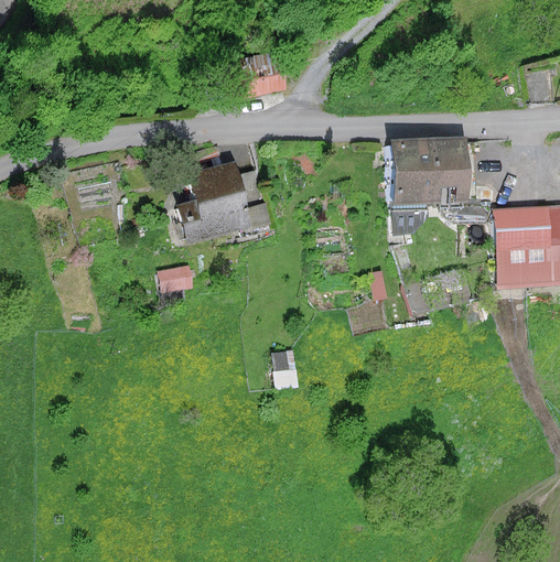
[(240,61),(247,94),(288,86),(282,53),(240,61)]
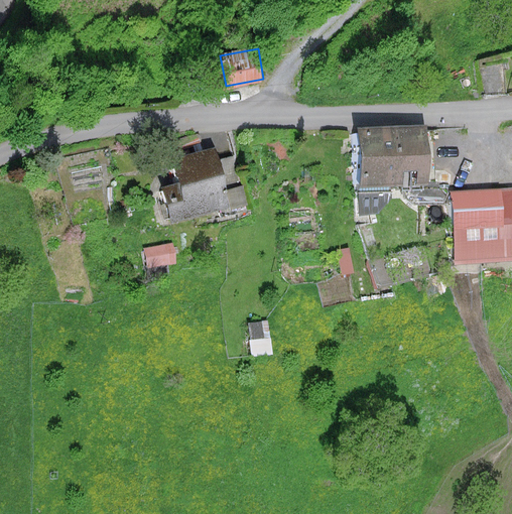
[(375,131),(358,132),(360,179),(429,175),(426,128),(375,131)]
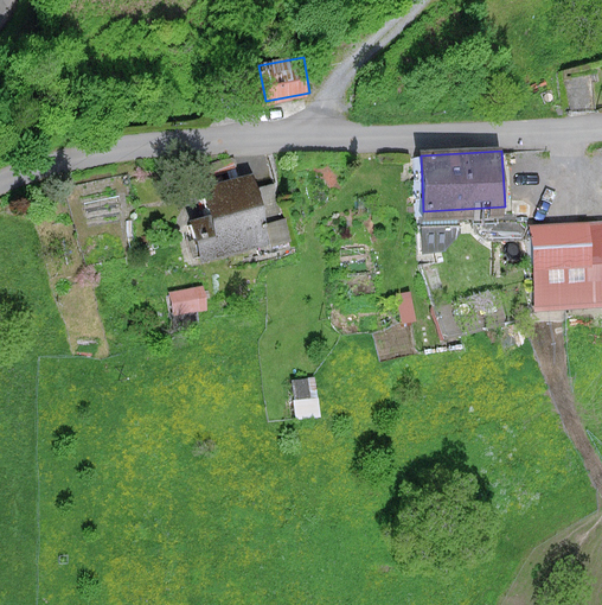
[(247,174),(202,188),(209,214),(190,220),(200,256),(266,236),(247,174)]
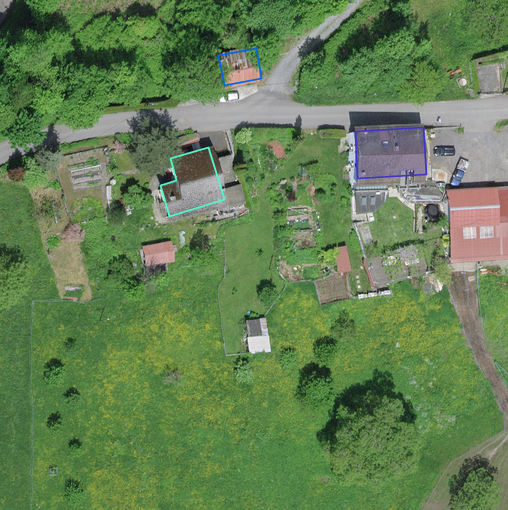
[(389,187),(353,189),(355,211),(376,211),(390,196),(389,187)]
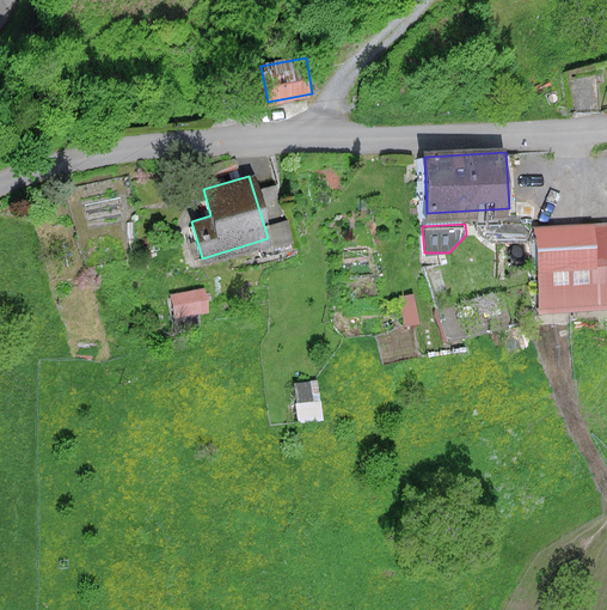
[(547,229),(479,224),(479,229),(496,243),(547,244),(547,229)]
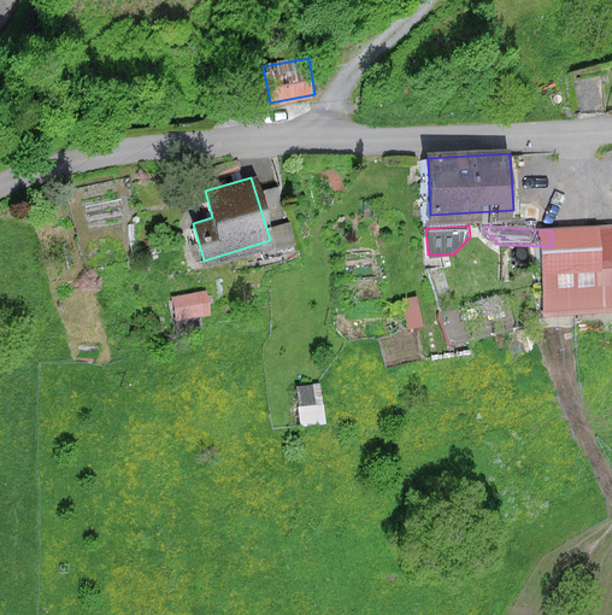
[(611,226),(552,230),(552,246),(555,311),(611,308),(611,226)]
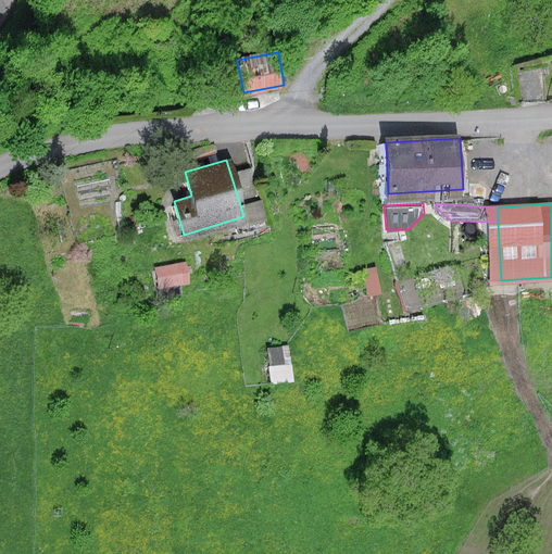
[(191,275),(188,256),(157,262),(160,280),(191,275)]
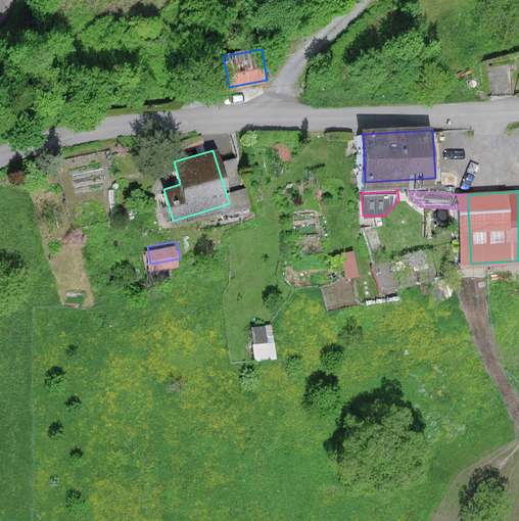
[(362,276),(354,249),(341,251),(345,277),(362,276)]
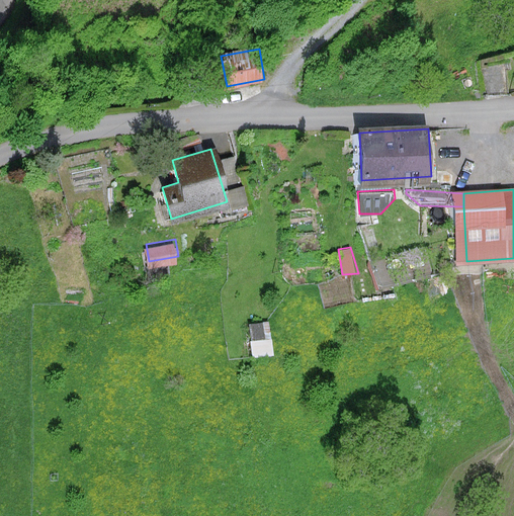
[(271,320),(249,324),(252,353),(275,353),(271,320)]
